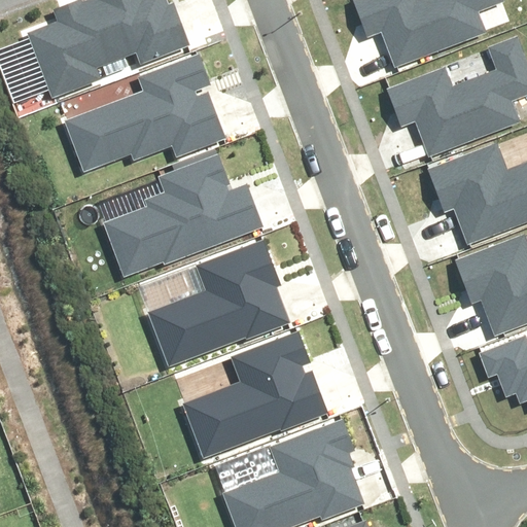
[(29,32),(53,95),(101,76),(98,68),(135,54),(140,67),(189,47),(172,2),(166,5),(163,0),(84,0),(54,12),(57,21),(29,32)]
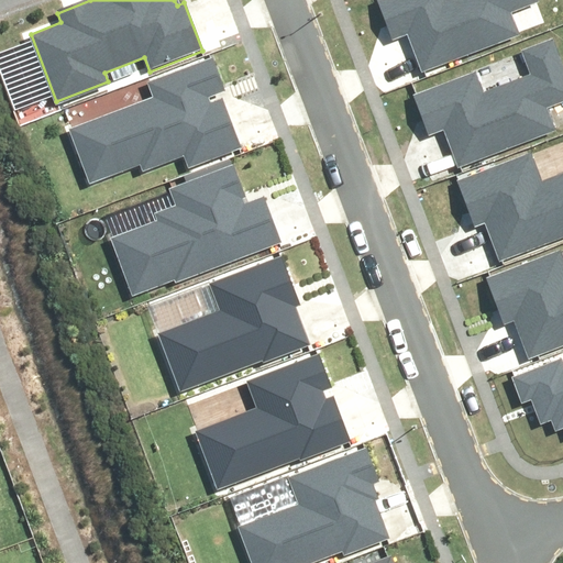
[(377,0),(376,1),(392,41),(407,34),(421,73),(517,37),(508,14),(537,3),(536,0),(377,0)]
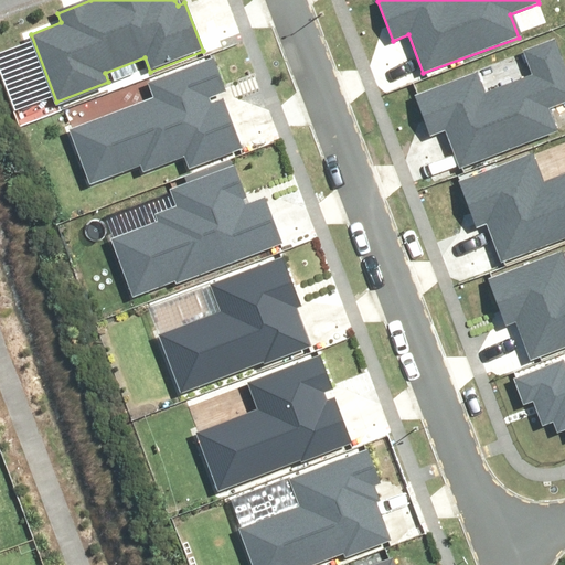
[(416,91),(432,130),(447,125),(461,163),(556,128),(548,105),(564,98),(564,60),(556,39),(528,50),(536,72),(489,91),(480,67),(416,91)]
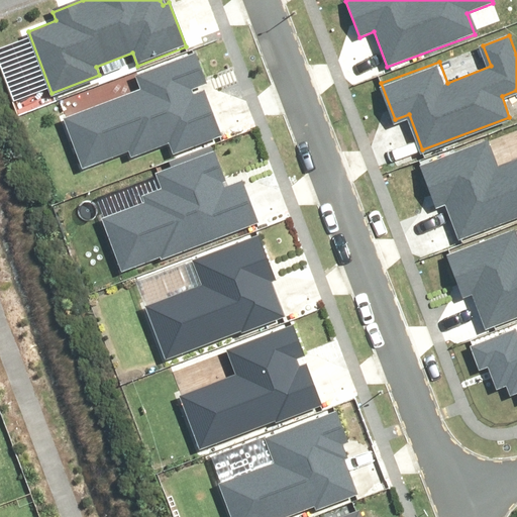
[(62,119),(82,172),(128,153),(129,159),(169,143),(173,152),(219,135),(203,92),(194,95),(190,86),(202,82),(192,56),(137,77),(142,89),(62,119)]
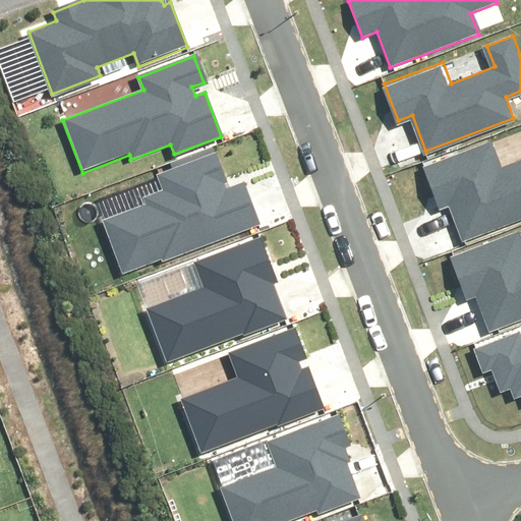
[(448,209),(461,242),(520,219),(520,157),(505,163),(495,137),(419,166),(438,214),(448,209)]
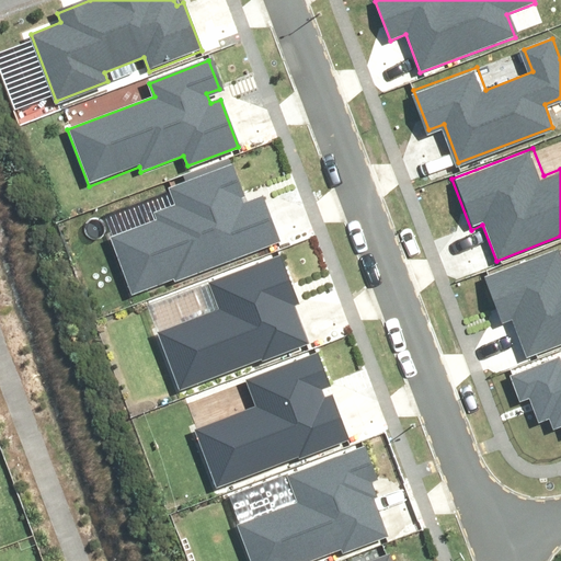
[(110,237),(132,296),(174,279),(175,283),(282,244),(263,196),(248,202),(235,163),(169,186),(176,206),(156,214),(158,219),(110,237)]
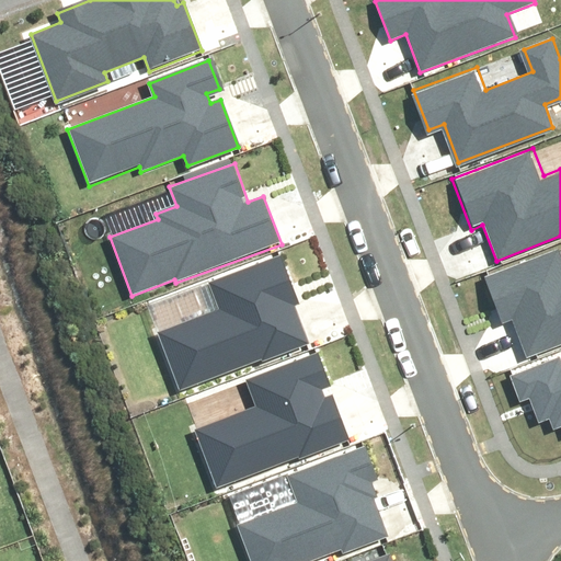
[(512,321),(525,357),(560,343),(560,250),(560,248),(481,277),(500,325),(512,321)]
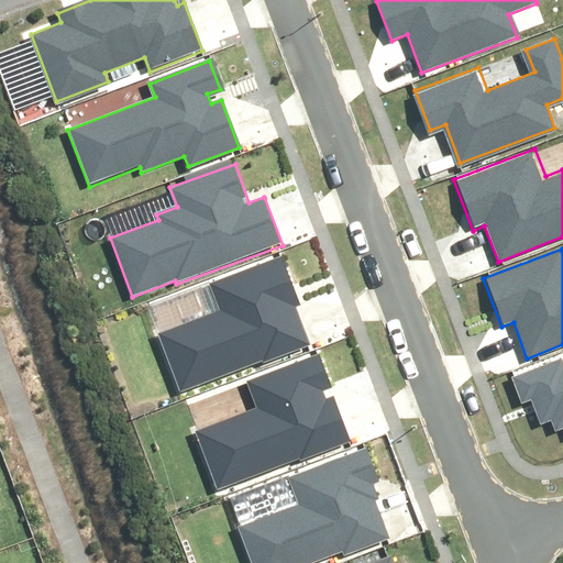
[(156,331),(179,394),(309,345),(295,306),(299,305),(280,256),(208,284),(218,309),(156,331)]
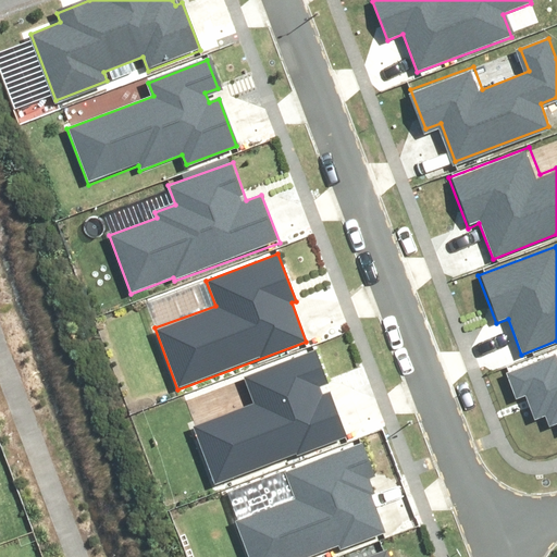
[(194,429),(215,484),(297,454),(298,456),(348,437),(331,392),(324,394),(320,384),(326,382),(314,351),(246,378),(257,405),(194,429)]
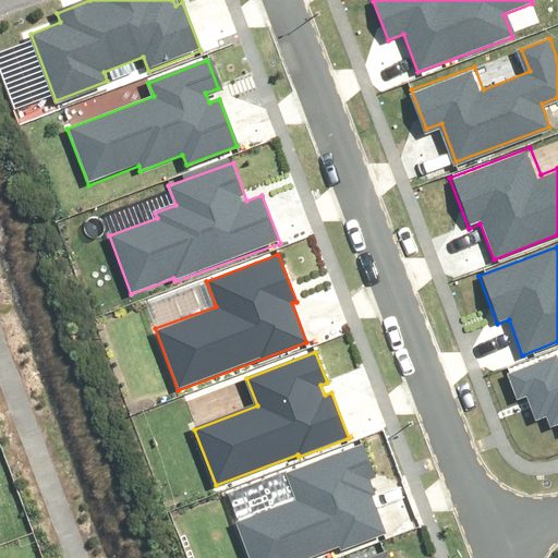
[(506,373),(517,402),(525,399),(534,424),(548,419),(550,425),(557,422),(557,361),(556,354),(506,373)]
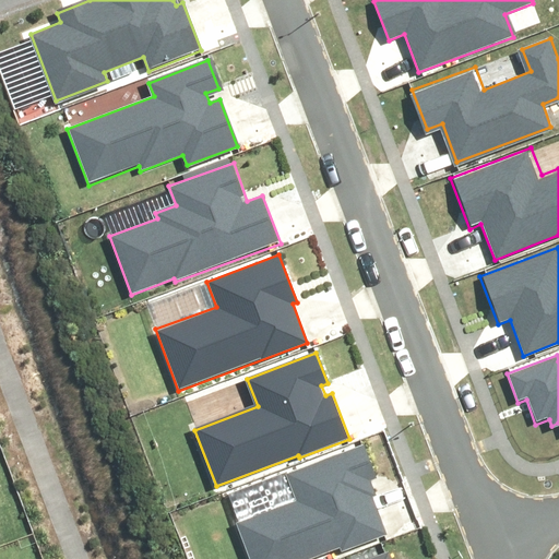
[(238,519),(252,558),(319,558),(390,533),(375,494),(379,492),(361,444),(289,472),(298,497),(238,519)]
